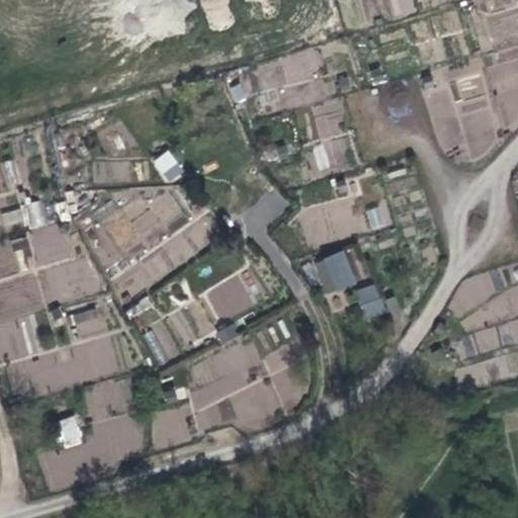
[(360,0),(337,0),(346,30),(367,24),(360,0)]
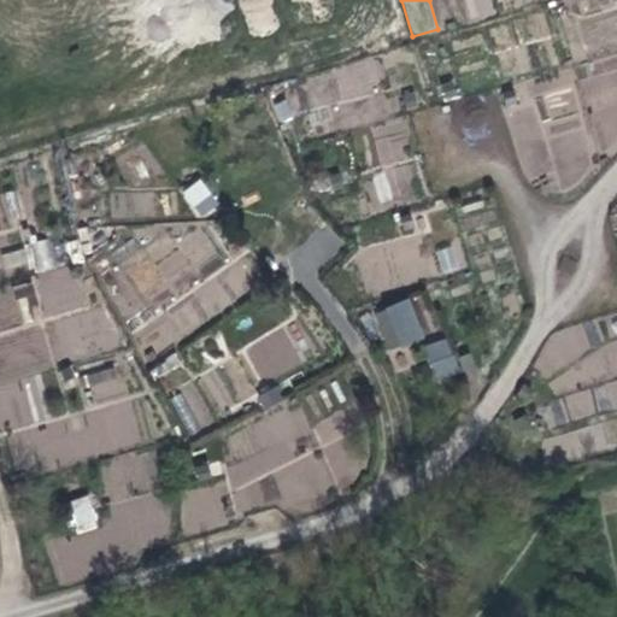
[(454,0),(459,23),(494,16),(489,0),(454,0)]
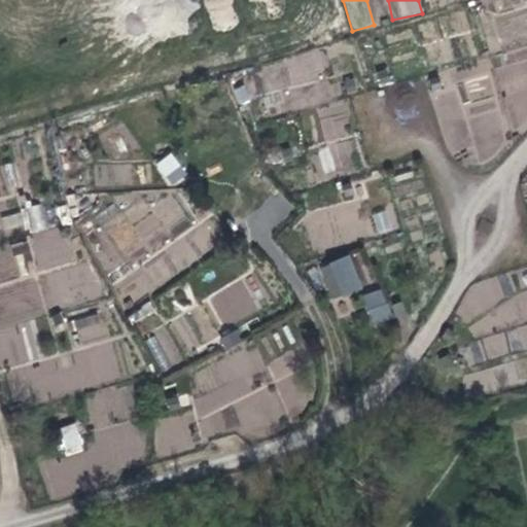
[(321,48),(231,84),(238,104),(329,68),(321,48)]
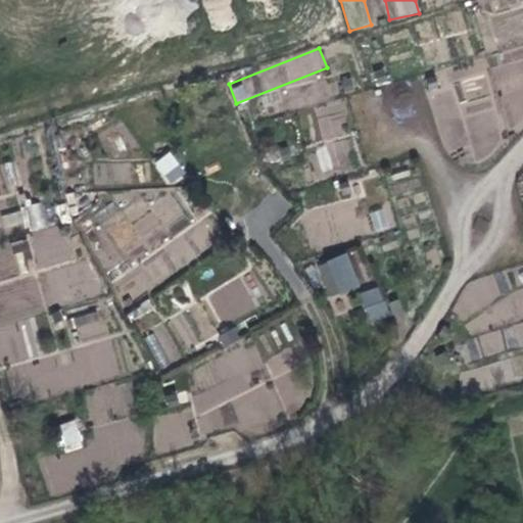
[(342,102),(317,106),(322,139),(347,135),(342,102)]
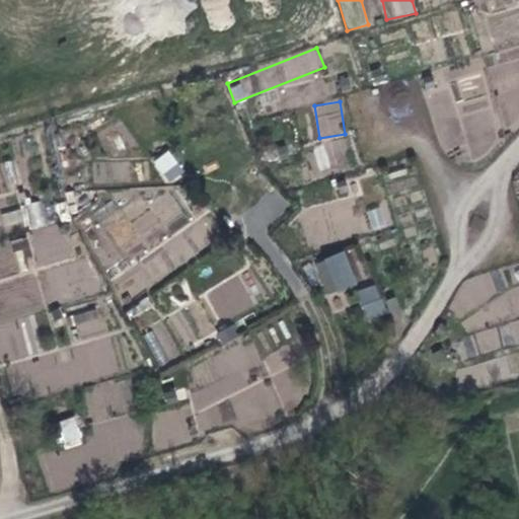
[(310,148),(317,171),(330,166),(323,144),(310,148)]
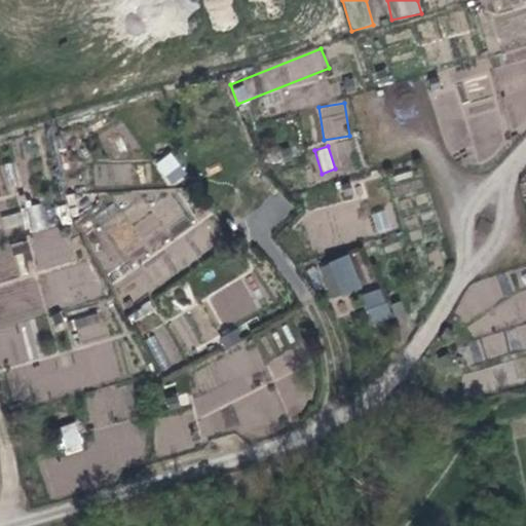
[(153,164),(170,187),(188,174),(172,151),(153,164)]
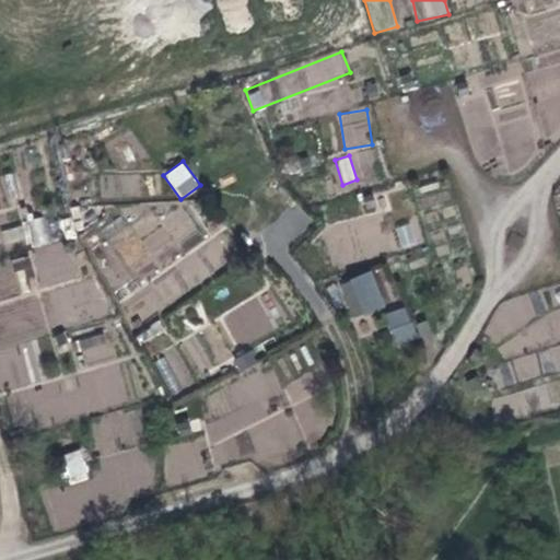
[(34,254),(0,264),(0,392),(31,383),(19,341),(48,333),(35,292),(81,278),(70,238),(54,243),(46,216),(24,222),(34,254)]
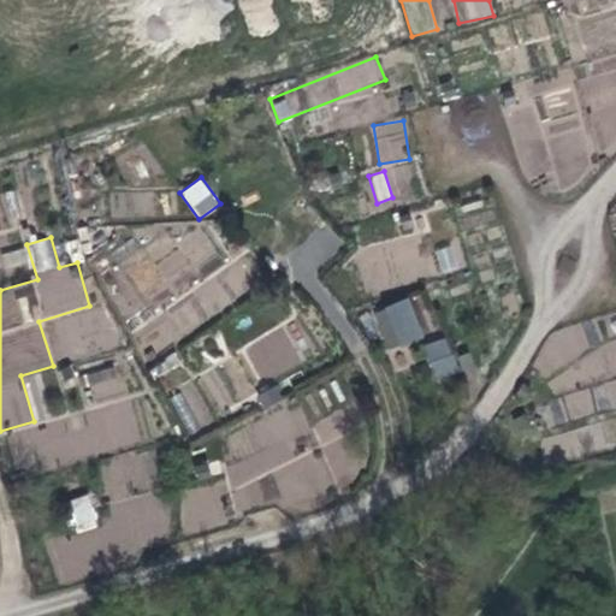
[(439,273),(465,270),(460,243),(434,247),(439,273)]
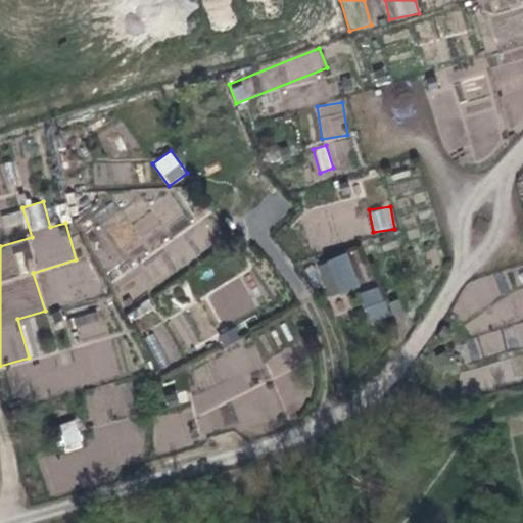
[(2,214),(4,230),(21,228),(19,211),(2,214)]
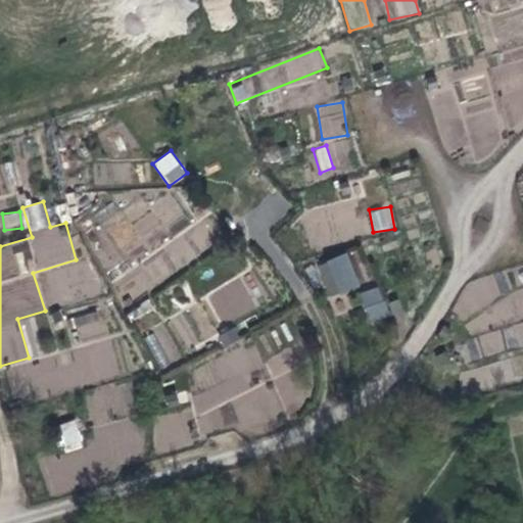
[(360,248),(349,251),(358,283),(369,280),(360,248)]
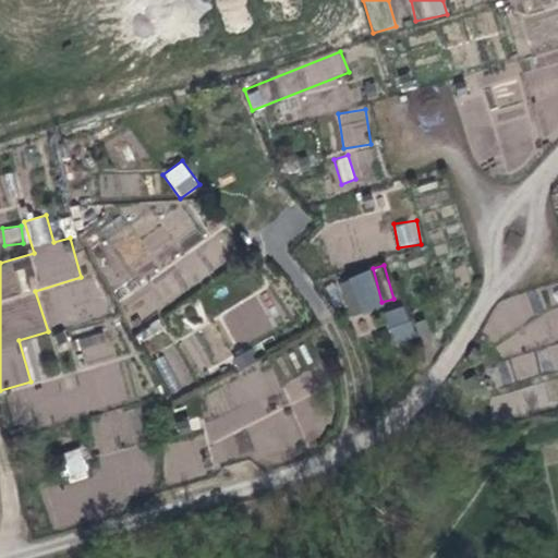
[(371,271),(338,281),(349,317),(381,306),(371,271)]
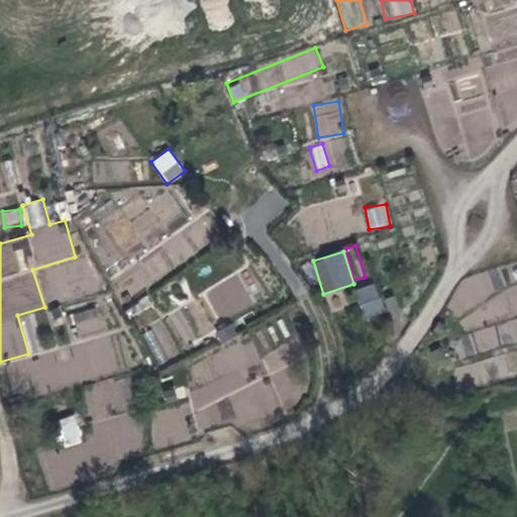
[(239,275),(204,288),(217,321),(252,308),(239,275)]
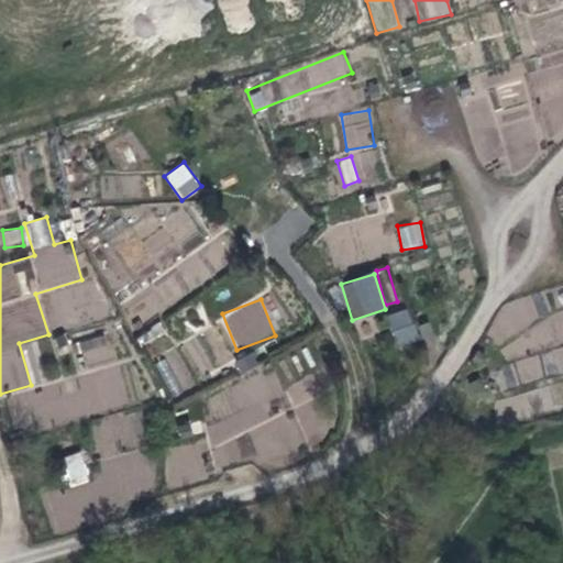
[(384,318),(400,346),(420,335),(405,307),(384,318)]
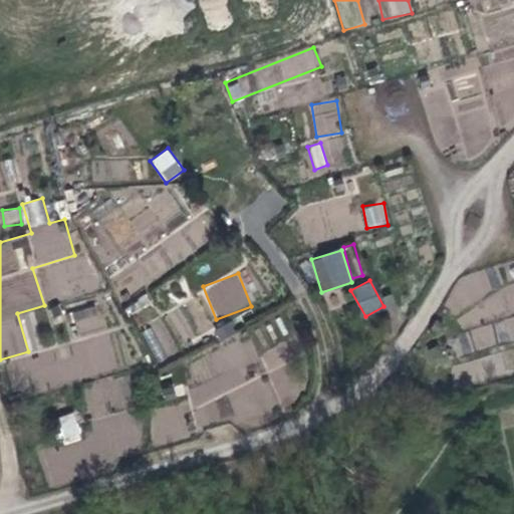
[(70,311),(76,335),(104,328),(98,303),(70,311)]
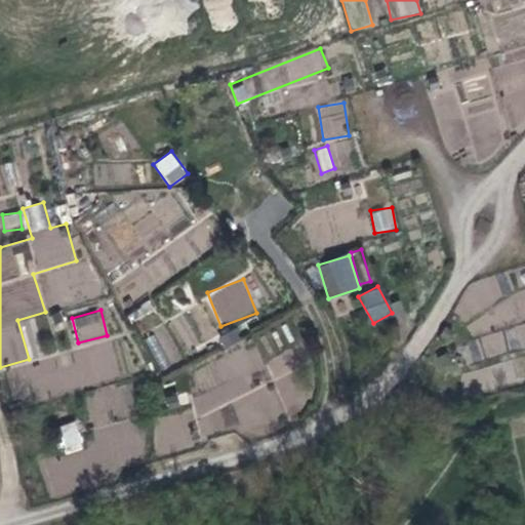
[(255,347),(194,369),(195,406),(202,426),(235,425),(270,411),(269,378),(311,364),(263,365),(287,357),(286,328),(232,348),(255,347)]
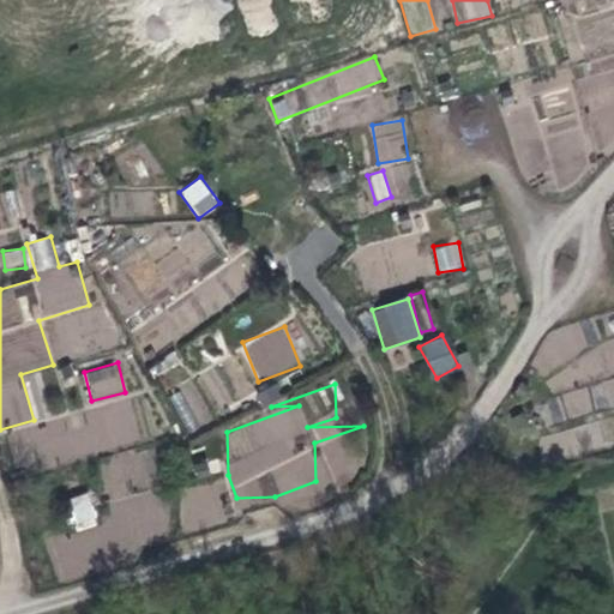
[(187,431),(200,423),(184,391),(170,398),(187,431)]
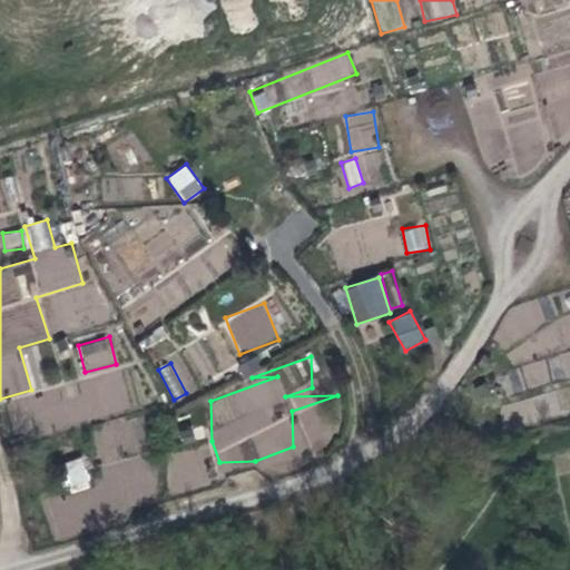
[(84,458),(61,463),(70,492),(91,487),(84,458)]
